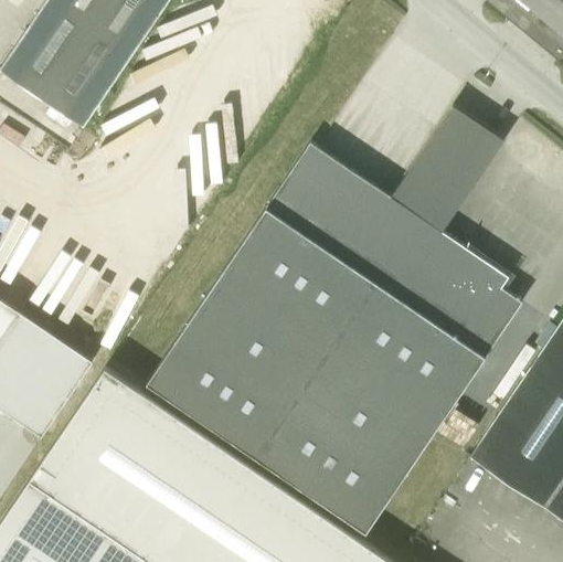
[(49,0),(0,72),(86,129),(172,0),(49,0)]
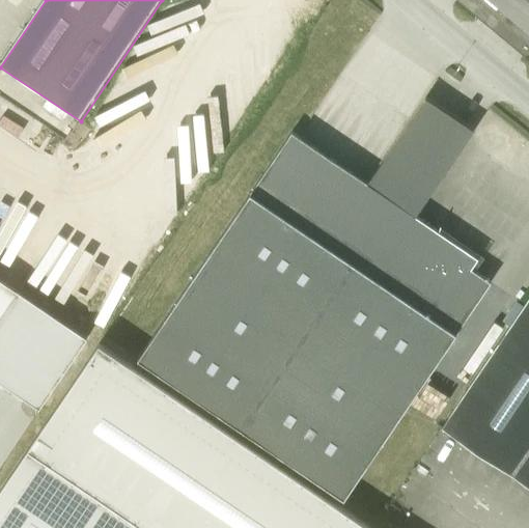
[(528,0),(460,0),(457,3),(493,32),(526,59),(528,56),(528,0)]
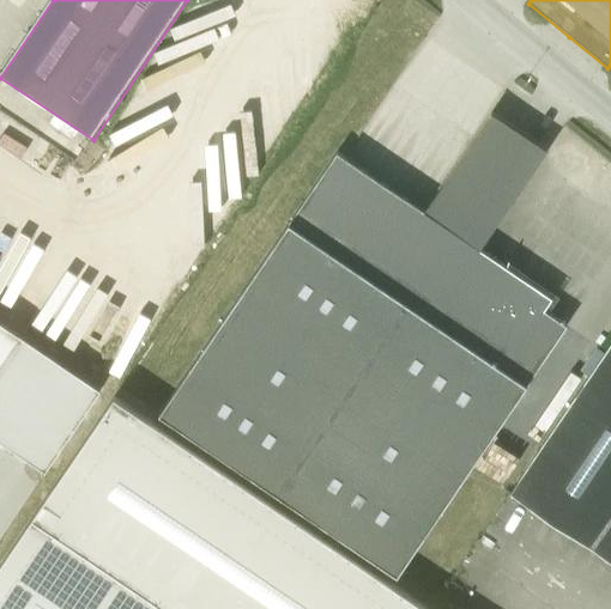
[(157,414),(399,578),(568,329),(545,312),(554,300),(427,214),(346,159),(338,154),(157,414)]
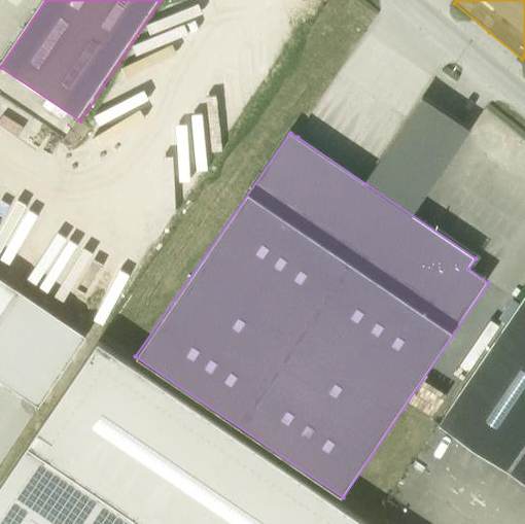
[(524,301),(440,427),(512,476),(524,456),(524,301)]
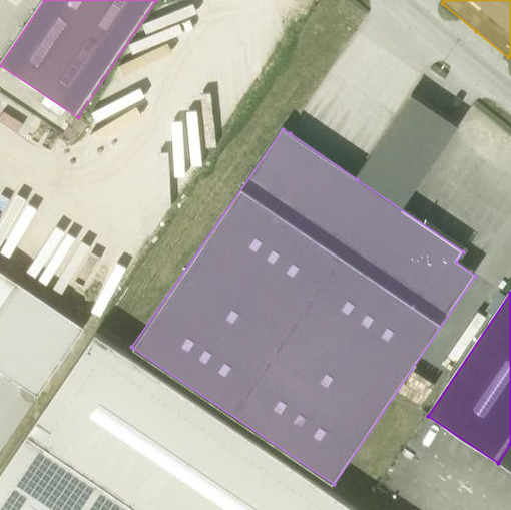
[(356,509),(96,335),(0,476),(0,509),(356,509)]
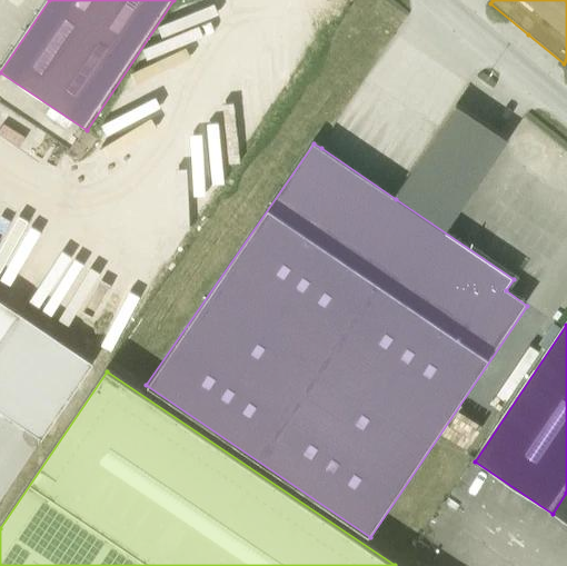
[(0,411),(0,503),(43,440),(0,411)]
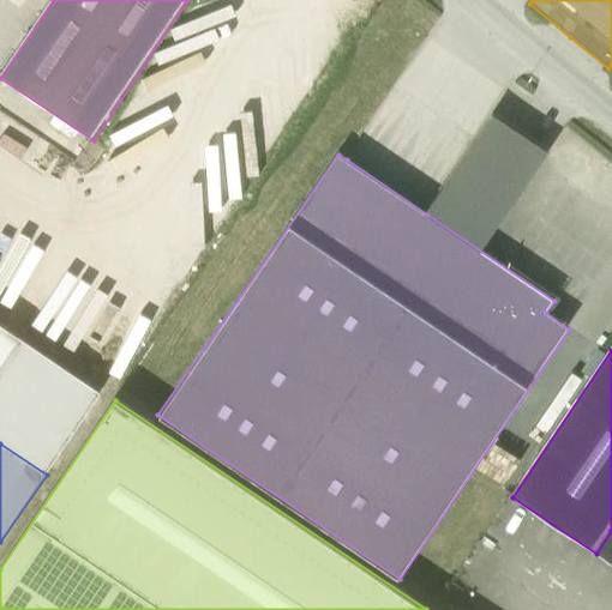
[(611,531),(597,554),(611,565),(611,531)]
